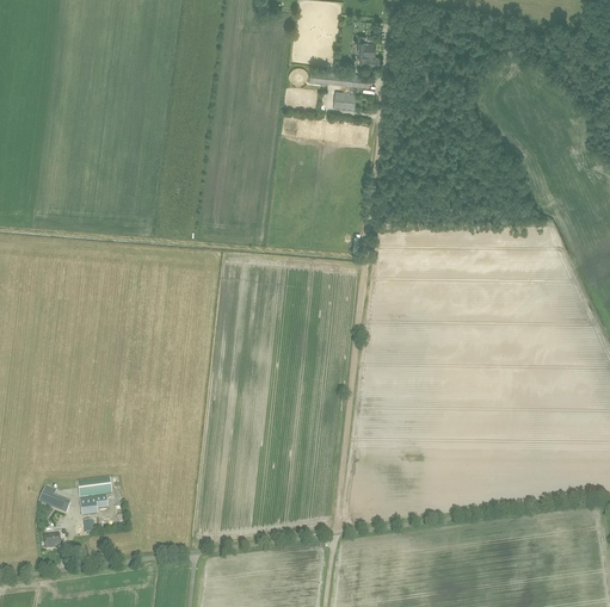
[(374,54),(375,41),(367,41),(364,41),(364,39),(357,39),(356,54),(363,54),(374,54)]
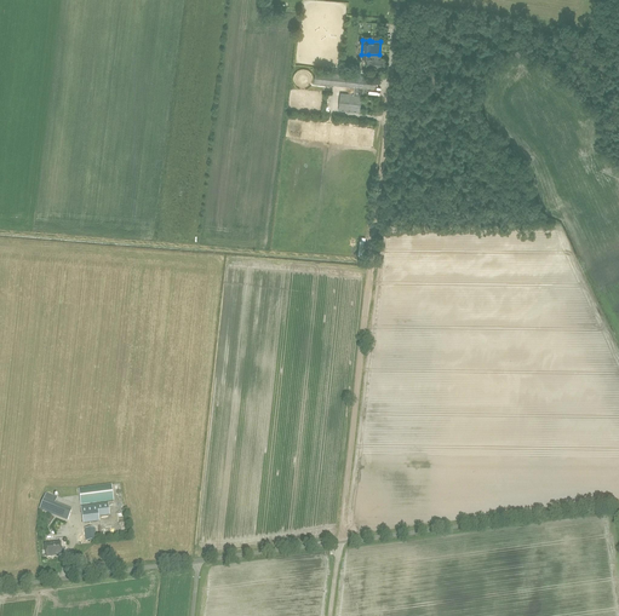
[(384,57),(371,56),(366,56),(365,65),(383,67),(384,57)]
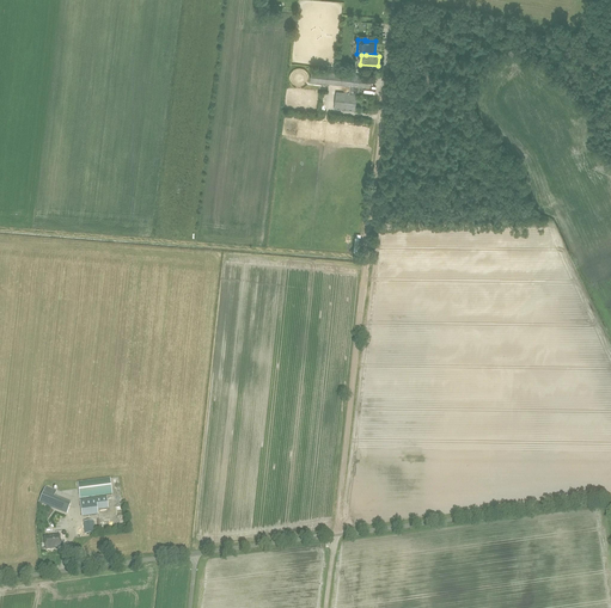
[(368,85),(370,73),(310,66),(309,79),(348,83),(348,90),(335,88),(333,105),(354,108),(355,96),(356,97),(358,91),(355,91),(355,88),(358,88),(358,85),(368,85)]
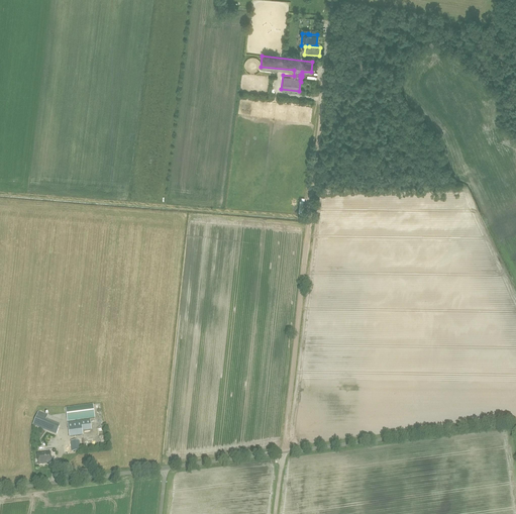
[(67,419),(94,415),(92,402),(65,405),(67,419)]
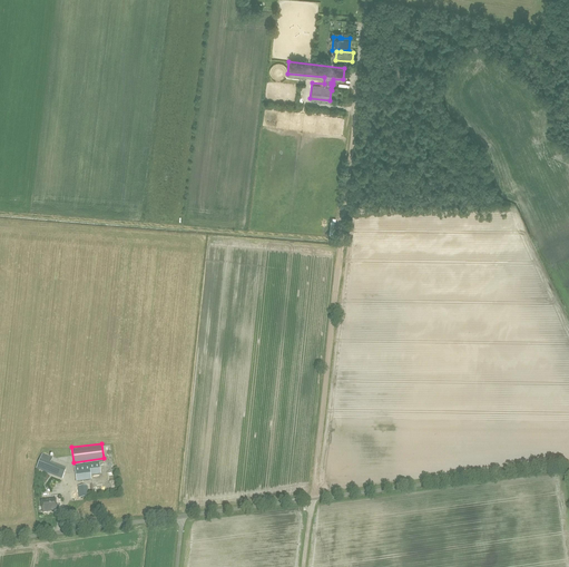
[(61,476),(65,467),(39,456),(35,466),(61,476)]
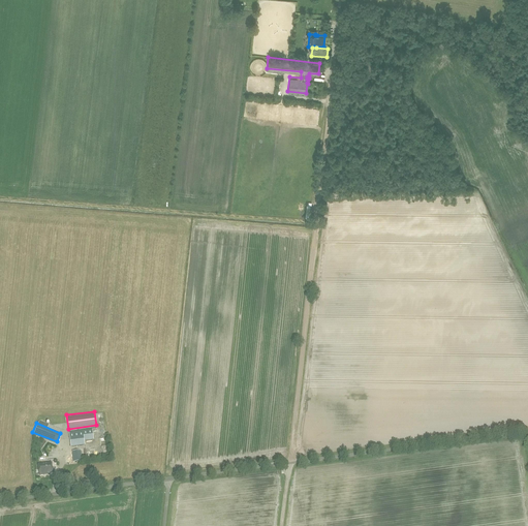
[(70,444),(84,442),(83,437),(93,436),(91,427),(68,430),(70,444)]
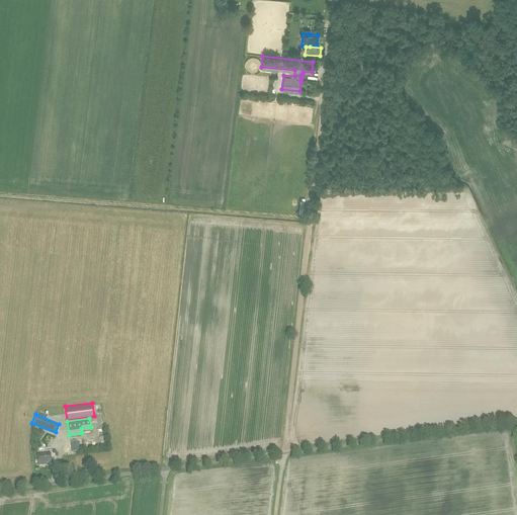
[(71,439),(72,449),(79,449),(78,438),(71,439)]
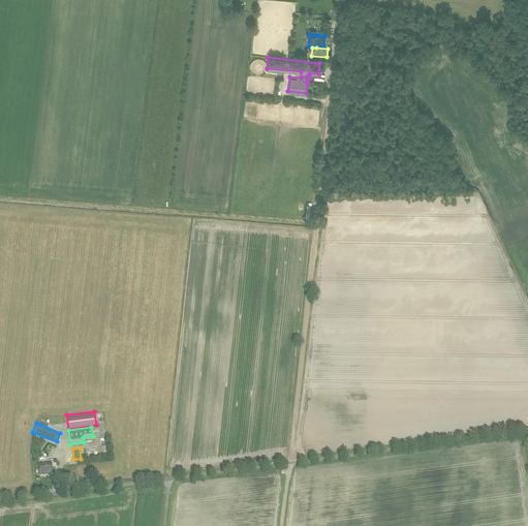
[(51,461),(37,462),(38,472),(43,472),(42,470),(48,470),(48,471),(54,470),(53,465),(51,465),(51,461)]
